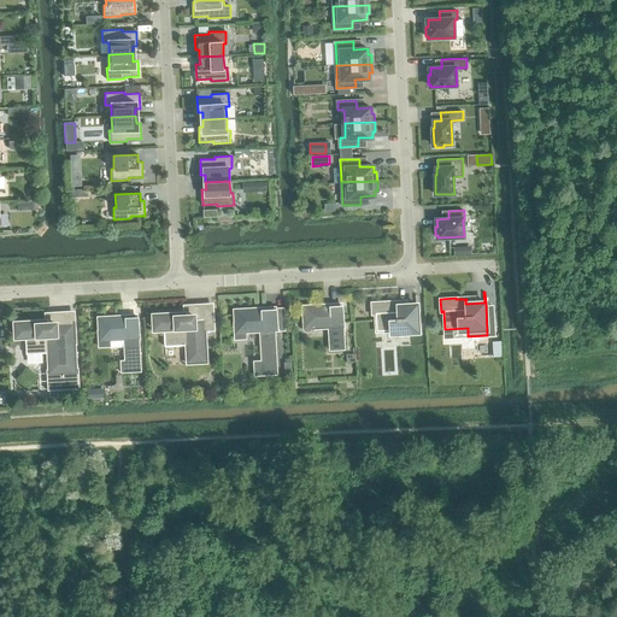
[(417,305),(409,305),(409,299),(370,301),(371,316),(374,316),(375,333),(391,331),(391,334),(418,331),(417,305)]
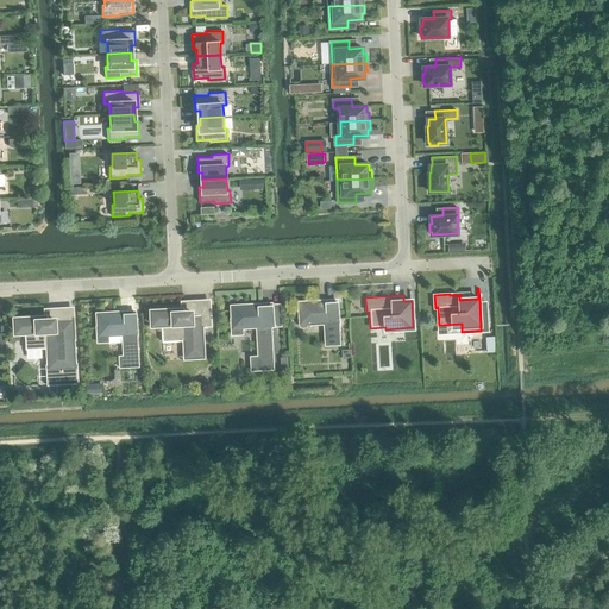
[(300,302),(301,315),(299,315),(300,324),(300,326),(302,327),(303,327),(306,327),(307,326),(307,324),(325,322),(326,345),(340,345),(338,302),(320,303),(320,301),(300,302)]
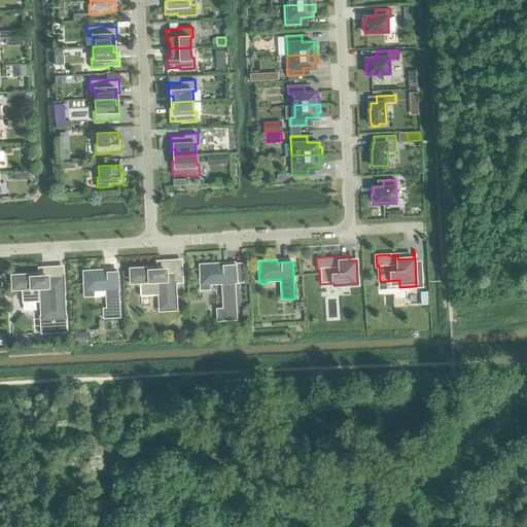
[(244,281),(237,281),(236,265),(218,266),(218,265),(201,266),(202,275),(200,276),(201,289),(211,289),(210,283),(222,282),(223,308),(217,309),(217,320),(237,319),(235,282),(244,281)]
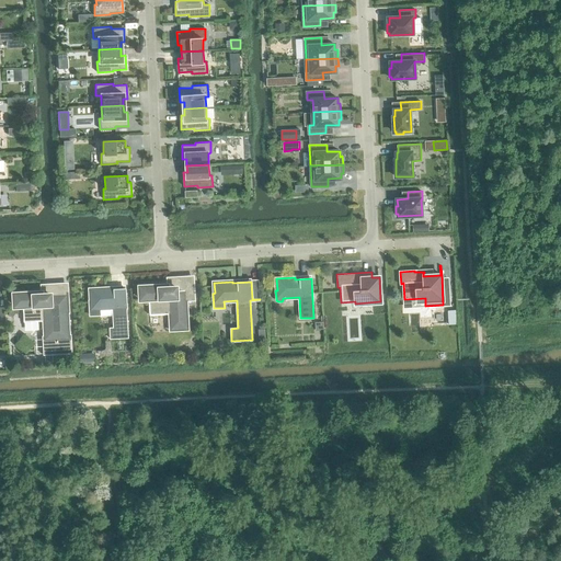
[(195,300),(194,285),(175,286),(175,287),(169,287),(169,285),(140,286),(140,288),(140,290),(139,292),(139,294),(140,296),(141,297),(141,299),(149,299),(150,315),(171,313),(172,329),(187,328),(185,300),(195,300)]
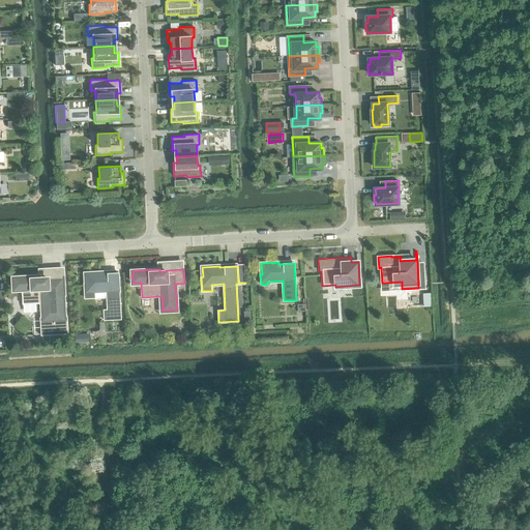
[(85,273),(86,284),(84,284),(85,298),(94,297),(94,291),(107,291),(108,310),(104,311),(105,320),(121,319),(118,273),(104,274),(104,272),(85,273)]
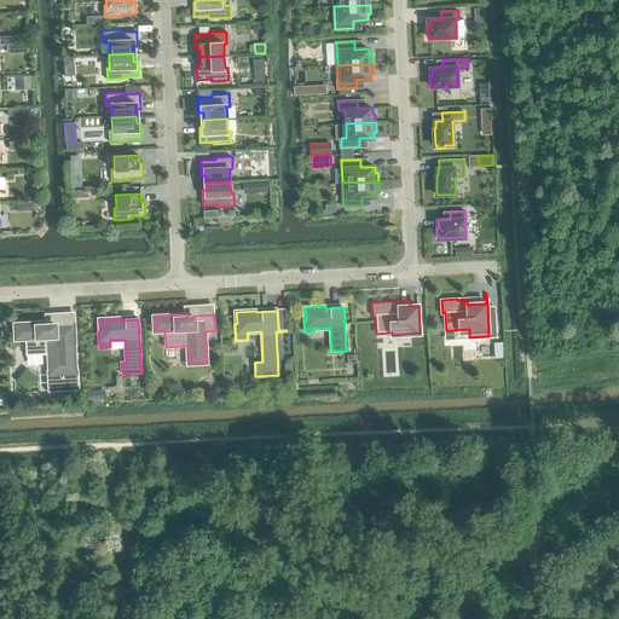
[(77,342),(75,322),(56,323),(56,324),(48,325),(47,322),(16,324),(16,327),(16,328),(15,330),(15,333),(16,334),(17,336),(17,339),(25,337),(27,356),(50,354),(51,372),(48,372),(48,391),(80,389),(79,371),(75,371),(74,342),(77,342)]
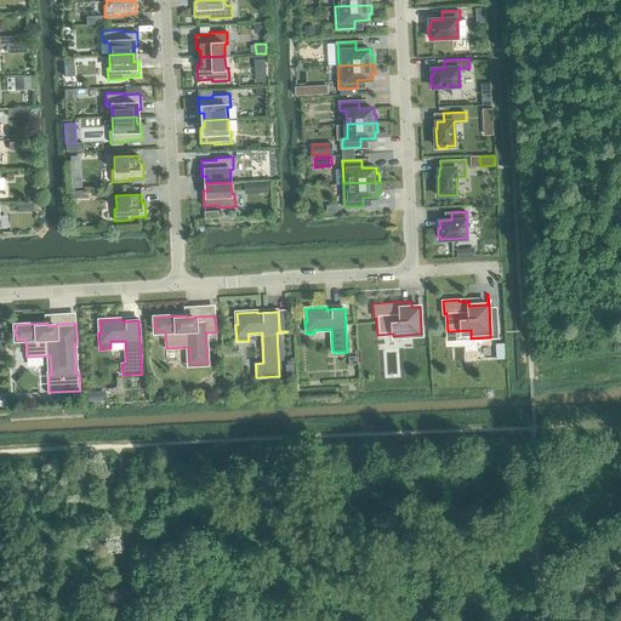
[(106,392),(89,392),(89,402),(106,402),(106,392)]
